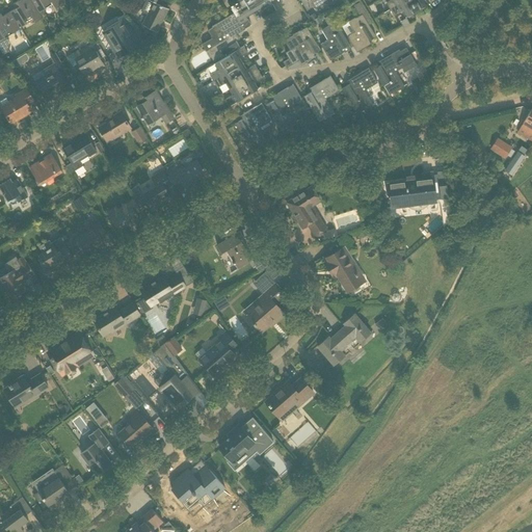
[(40,12),(41,12),(32,0),(23,0),(22,1),(21,0),(18,0),(14,3),(16,7),(10,10),(10,11),(20,27),(25,24),(23,20),(30,16),(34,23),(43,18),(40,12)]
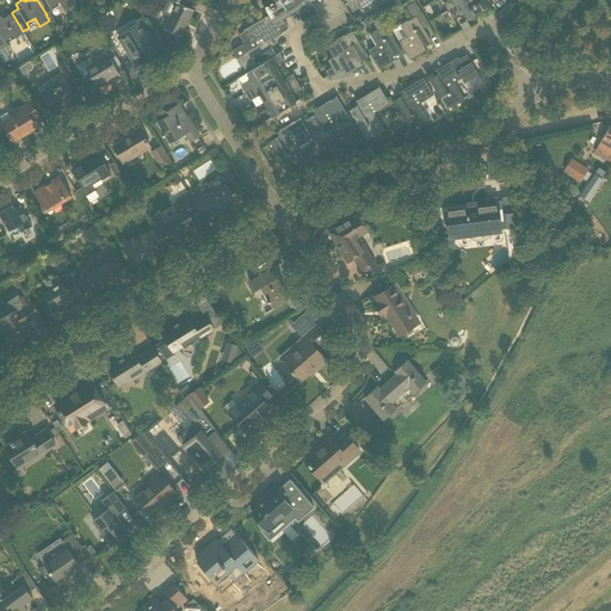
[(71,0),(37,0),(47,14),(53,10),(51,7),(60,2),(65,10),(74,5),(71,0)]
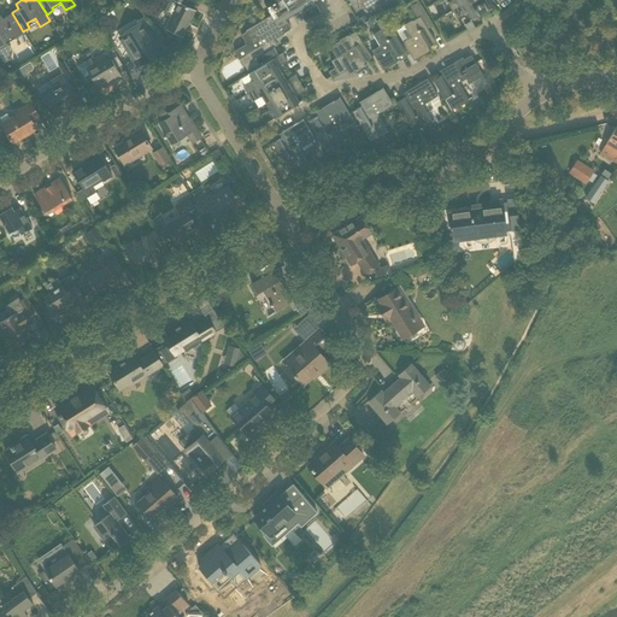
[(182,37),(195,10),(184,4),(186,0),(170,0),(164,12),(171,15),(165,28),(182,37)]
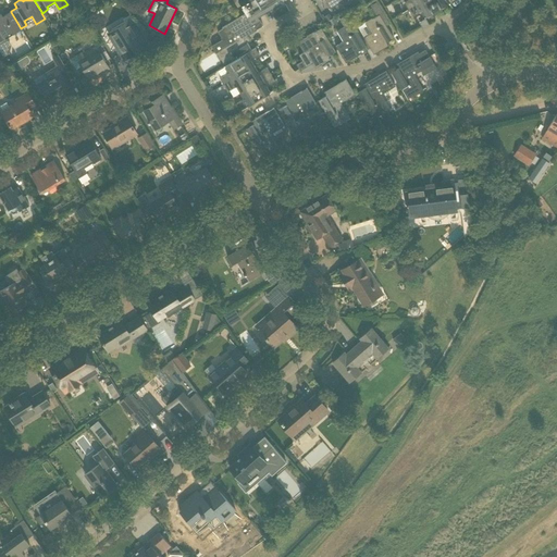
[(263,26),(256,13),(261,10),(262,10),(256,0),(237,0),(246,13),(257,31),(263,26)]
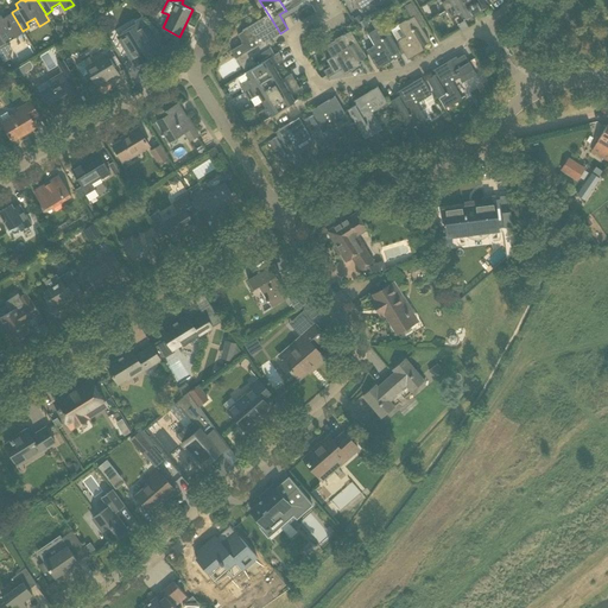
[(286,11),(292,6),(301,20),(309,16),(298,0),(279,0),(286,11)]
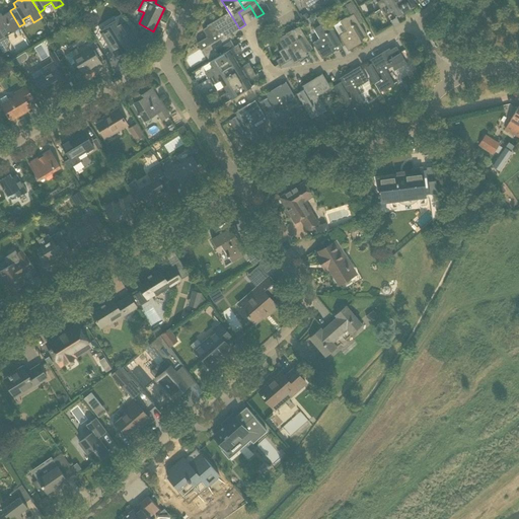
[(254,0),(264,13),(270,10),(263,0),(254,0)]
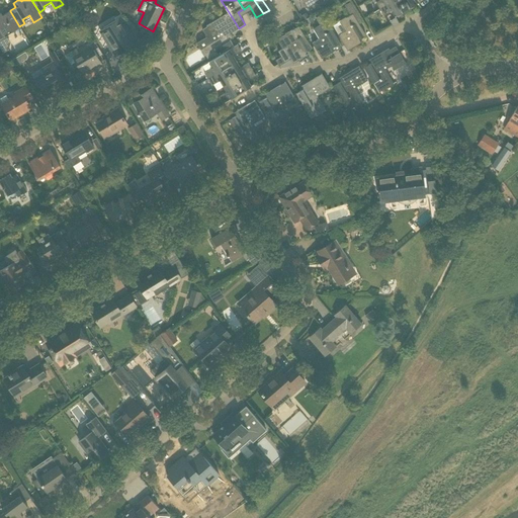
[(394,0),(378,0),(375,2),(379,9),(394,0)]
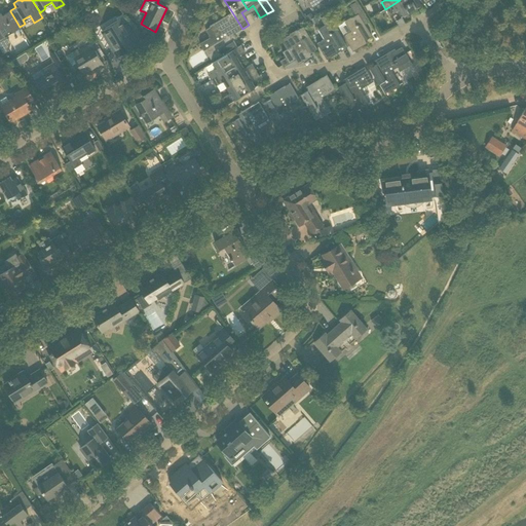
[(398,10),(402,16),(405,14),(407,13),(428,0),(400,0),(385,9),(389,15),(398,10)]
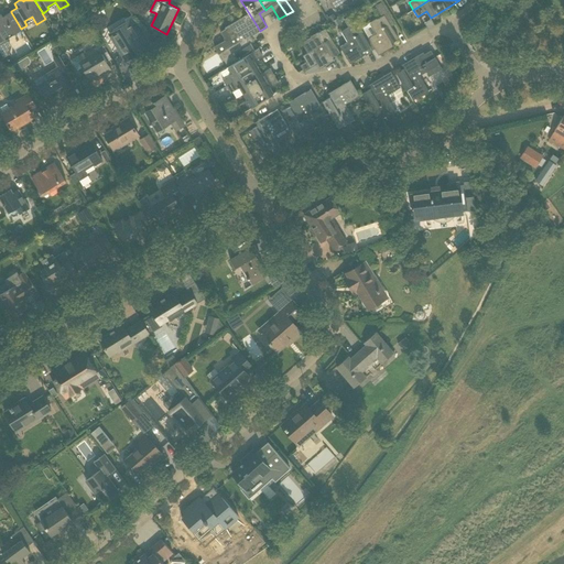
[(388,21),(391,26),(394,24),(381,2),(376,6),(382,15),(384,14),(388,21)]
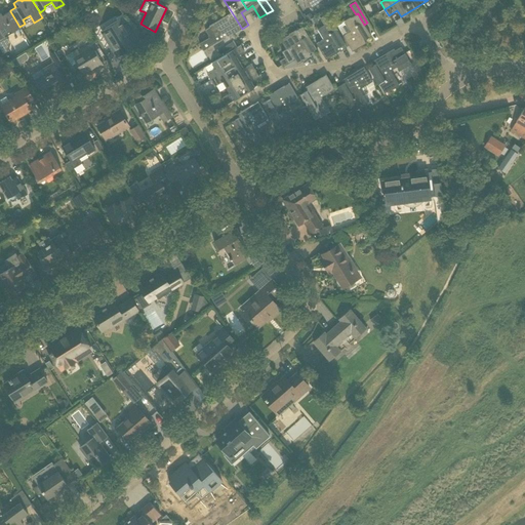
[(19,27),(10,11),(3,15),(1,12),(0,12),(0,39),(5,37),(3,35),(10,31),(11,33),(21,28),(19,27)]
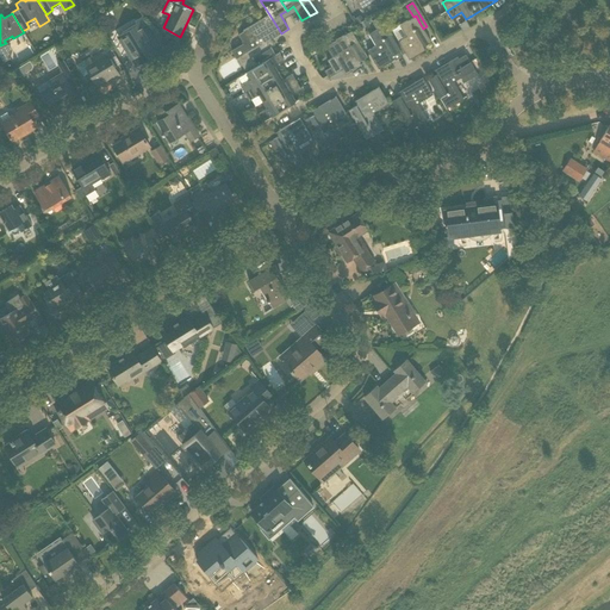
[(243,30),(244,31),(238,35),(242,41),(242,42),(243,44),(231,50),(236,57),(237,56),(242,63),(240,64),(246,74),(277,55),(275,55),(268,42),(281,33),(269,14),(243,30)]
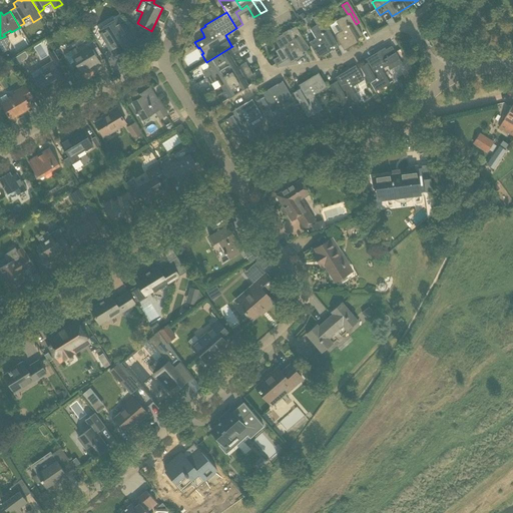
[(114,56),(135,44),(125,28),(129,25),(120,13),(113,17),(116,22),(104,29),(111,41),(107,43),(114,56)]
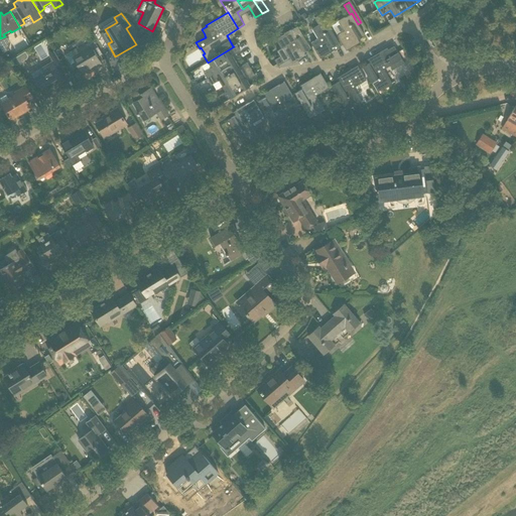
[(356,40),(365,35),(358,24),(355,19),(352,13),(350,14),(339,21),(344,30),(337,34),(347,50),(358,43),(356,40)]
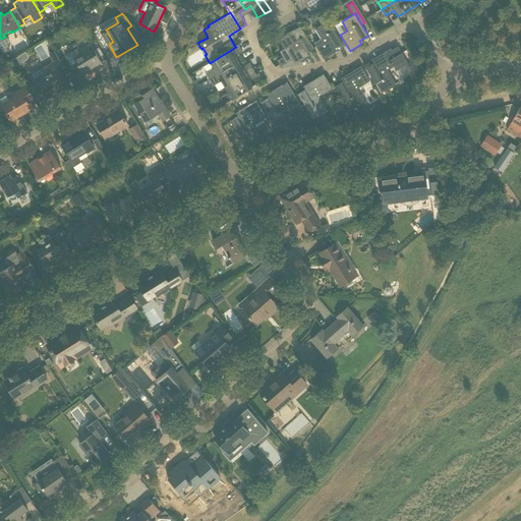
[(313,15),(306,20),(308,24),(316,20),(313,15)]
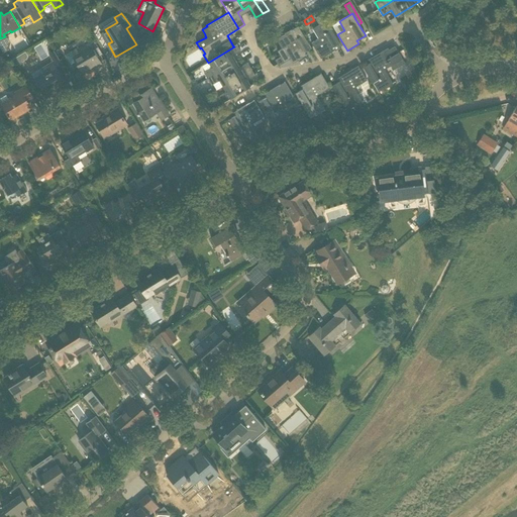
[(83,22),(80,17),(74,21),(77,26),(83,22)]
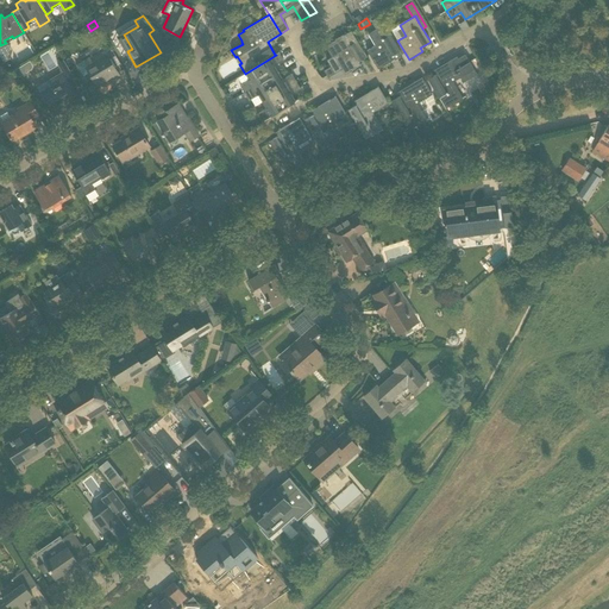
[(389,57),(400,51),(383,24),(369,33),(375,44),(366,50),(378,69),(391,61),(389,57)]
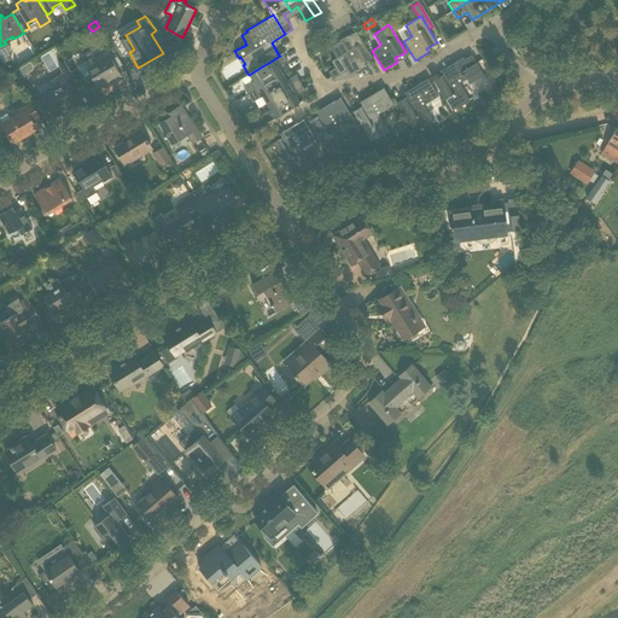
[(361,64),(372,58),(356,31),(342,40),(348,51),(332,62),(339,75),(347,70),(350,76),(363,68),(361,64)]
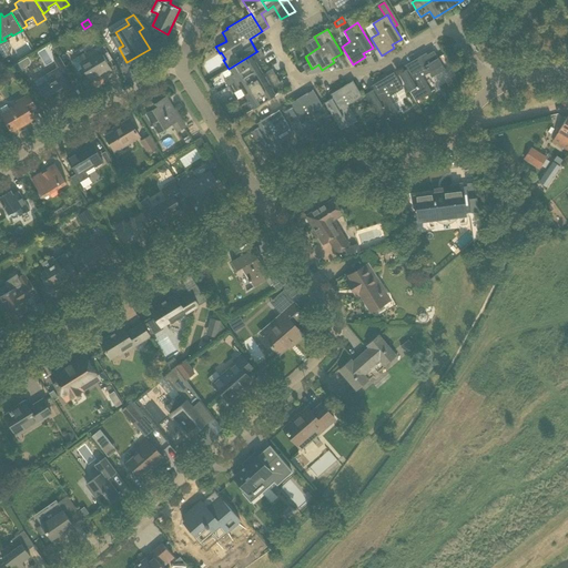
[(101,78),(112,71),(98,47),(87,53),(85,51),(71,60),(78,72),(83,68),(89,78),(98,73),(101,78)]
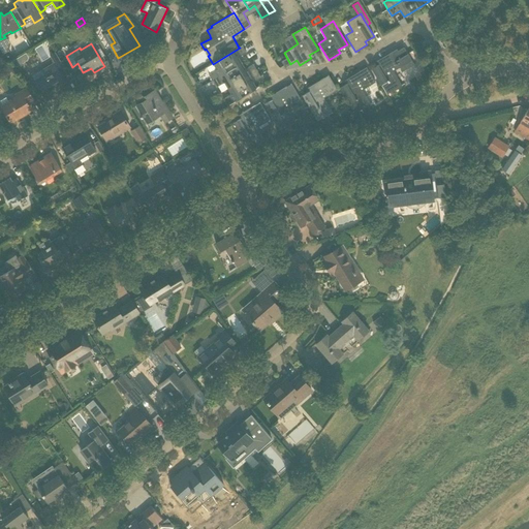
[(209,74),(212,81),(238,65),(235,60),(247,52),(243,45),(239,48),(240,48),(213,64),(208,67),(211,73),(209,74)]
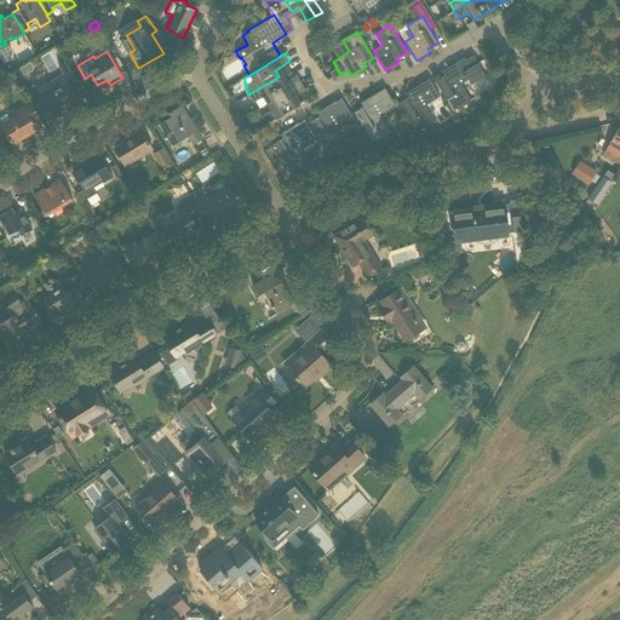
[(447,74),(435,81),(453,112),(471,101),(460,84),(469,79),(472,84),(486,76),(474,56),(466,59),(465,57),(445,70),(447,74)]
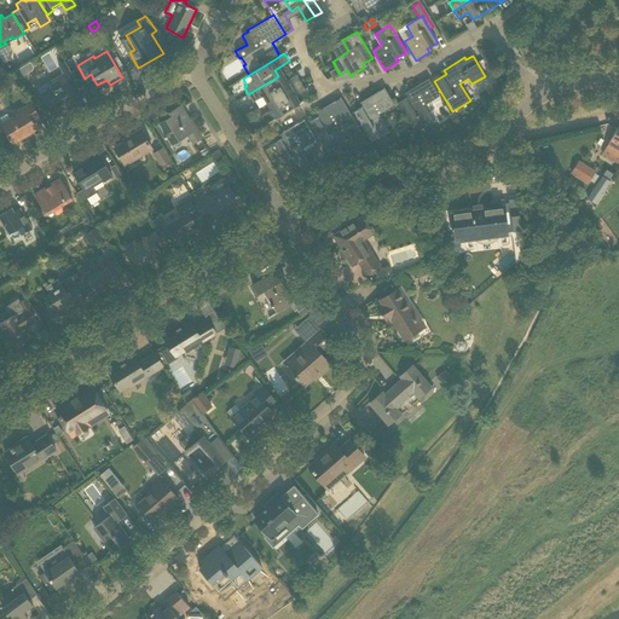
[(11,61),(5,64),(9,71),(15,67),(11,61)]
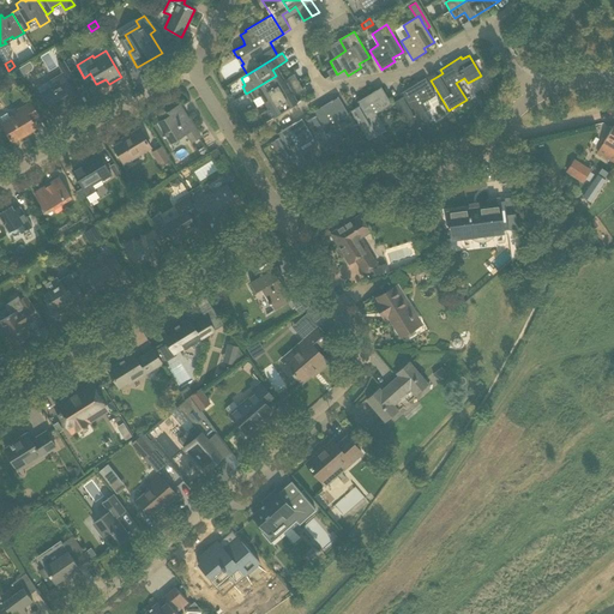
[(78,98),(68,80),(67,79),(73,76),(64,60),(58,64),(62,72),(36,88),(40,92),(42,96),(55,116),(56,116),(54,113),(60,109),(78,98)]
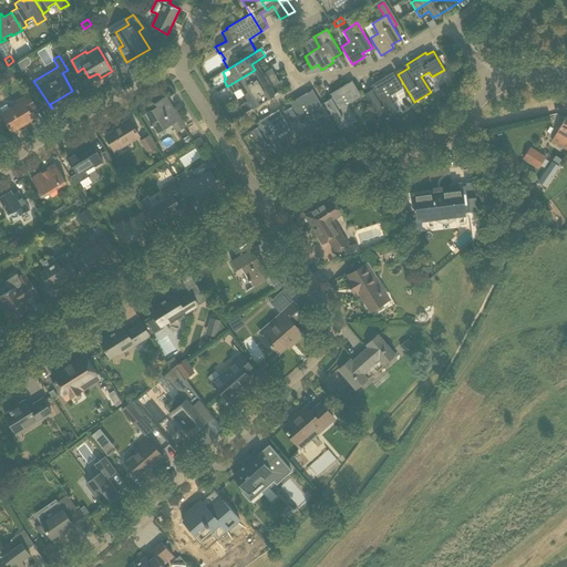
[(18,60),(17,70),(26,72),(28,62),(18,60)]
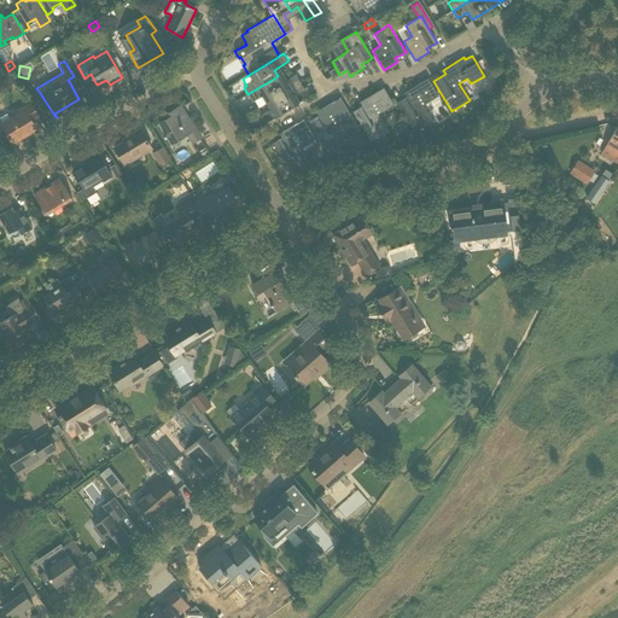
[(13,71),(3,77),(9,87),(18,81),(13,71)]
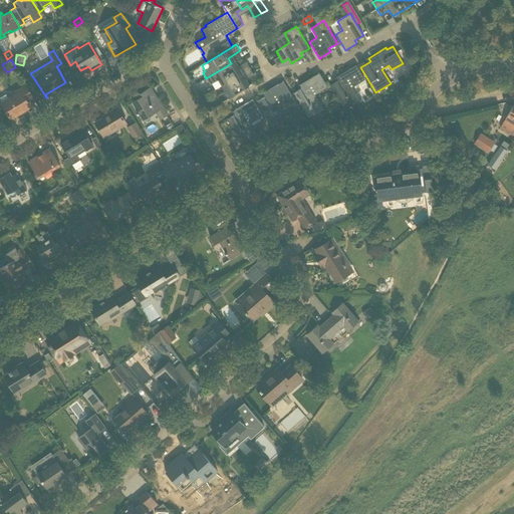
[(221,85),(250,68),(246,62),(234,69),(231,64),(232,63),(231,63),(206,78),(210,85),(212,84),(215,89),(221,85)]
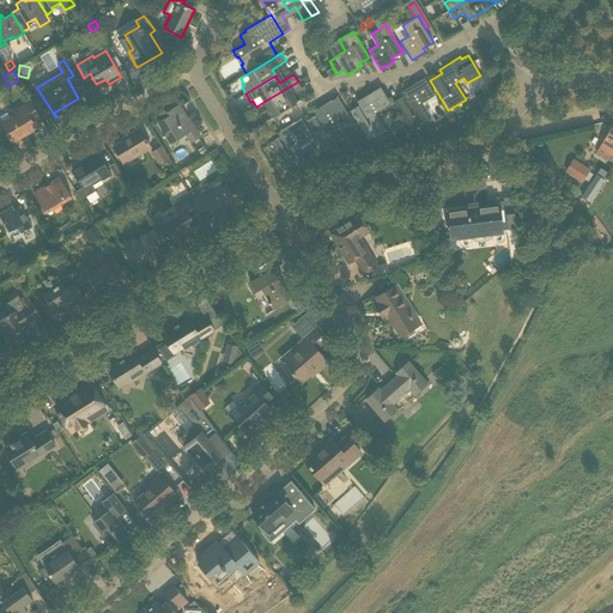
[(435,95),(425,78),(404,91),(406,95),(394,102),(412,131),(429,121),(419,104),(435,95)]
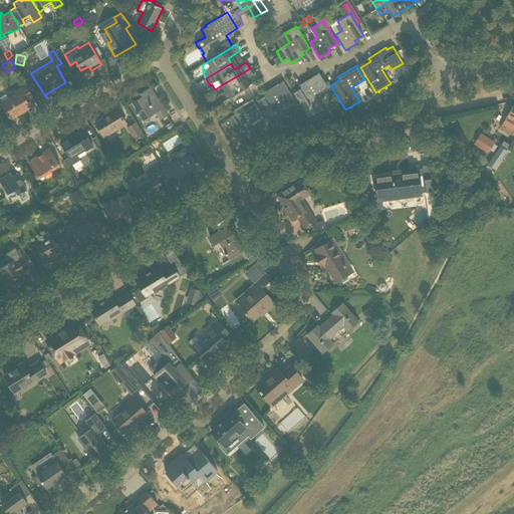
[(217,96),(221,102),(246,88),(242,82),(254,74),(250,68),(221,85),(224,91),(217,96)]
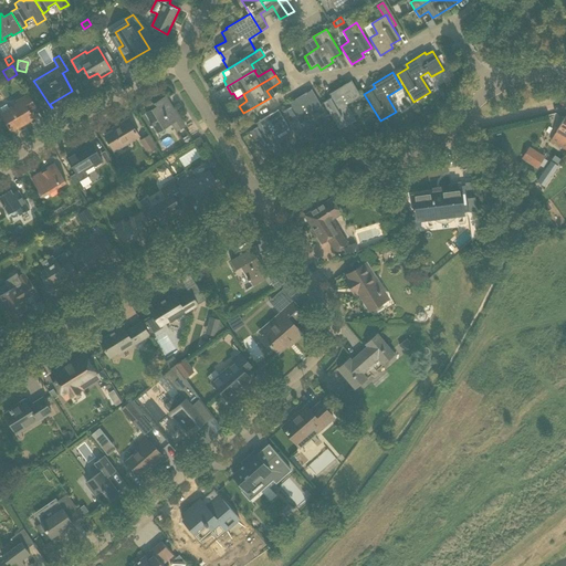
[(352,81),(346,83),(332,92),(334,96),(323,102),(339,129),(355,119),(346,105),(360,95),(352,81)]
